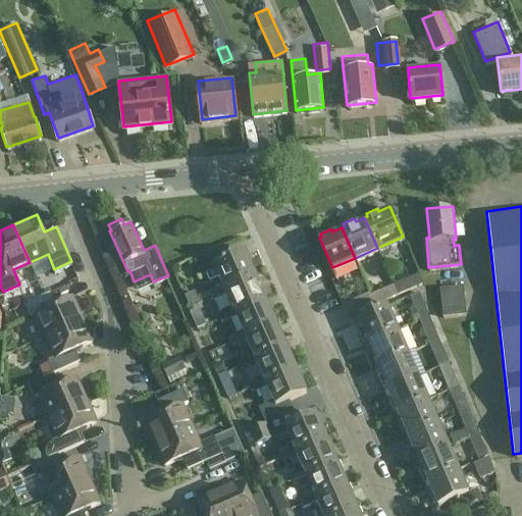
[(223,281),(222,281),(224,286),(255,272),(245,248),(227,256),(222,245),(195,257),(201,272),(207,270),(210,276),(219,272),(223,281)]
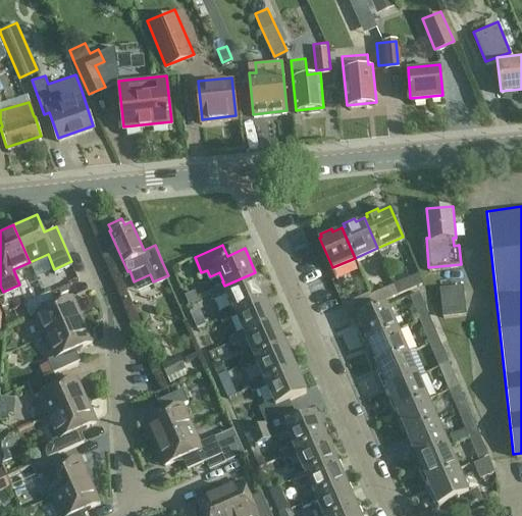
[(417,270),(393,280),(397,291),(422,280),(417,270)]
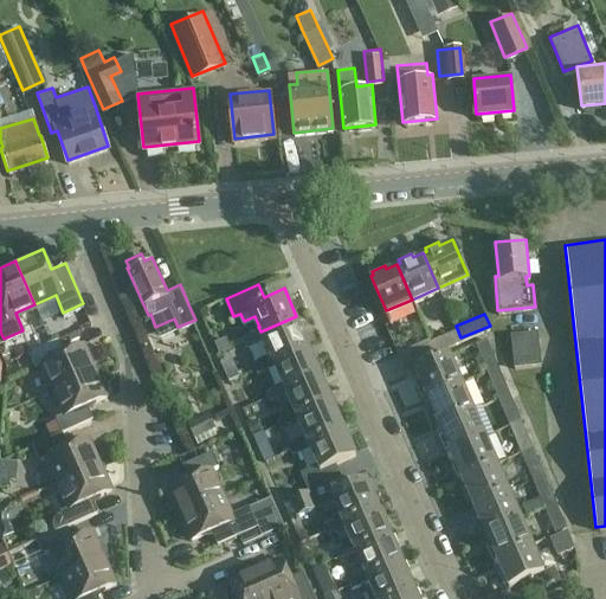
[(242,334),(243,337),(245,343),(263,335),(271,353),(270,354),(272,359),(308,342),(296,316),(260,332),(258,327),(242,334)]
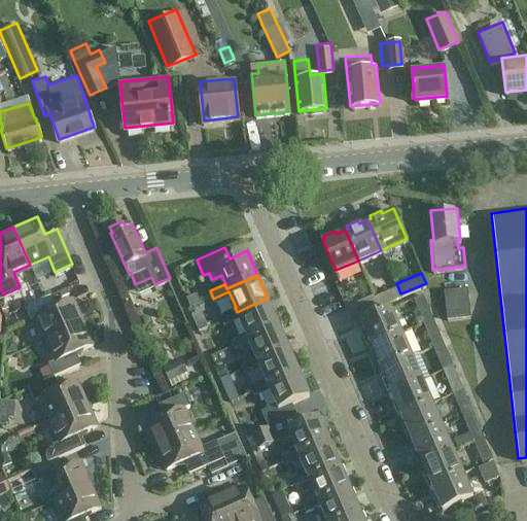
[(354,314),(377,304),(400,293),(396,283),(395,283),(374,293),(373,291),(349,302),(354,314)]
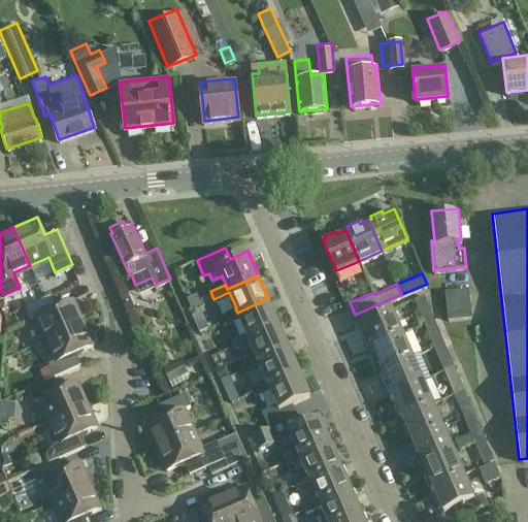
[(468,286),(444,288),(447,311),(470,307),(468,286)]
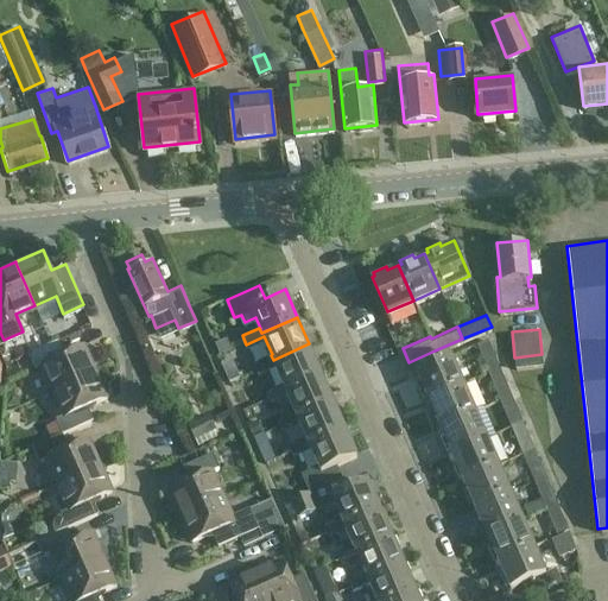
[(227,335),(215,340),(220,350),(232,346),(227,335)]
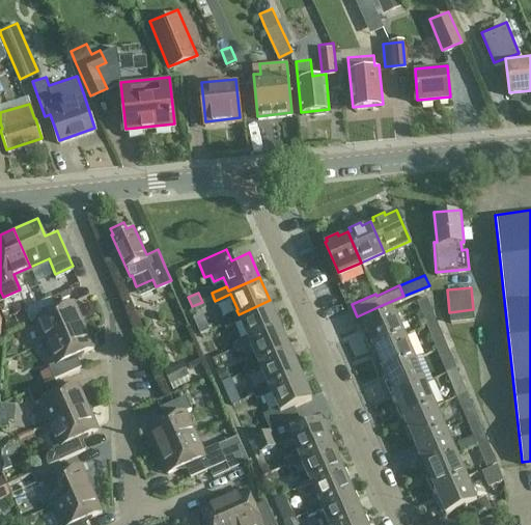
[(35,315),(45,338),(83,322),(74,298),(56,305),(51,294),(24,305),(29,318),(35,315)]
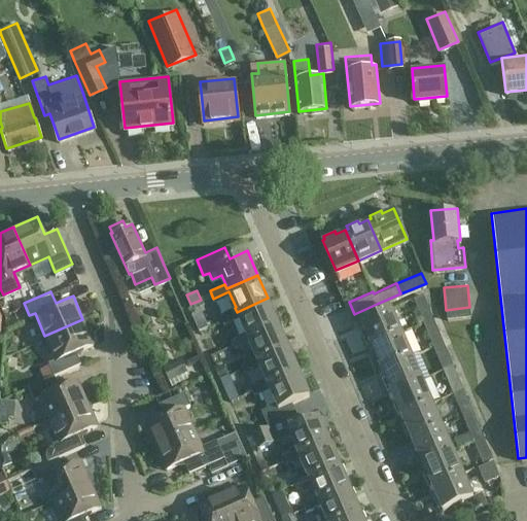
[(413,296),(423,320),(432,316),(422,291),(413,296)]
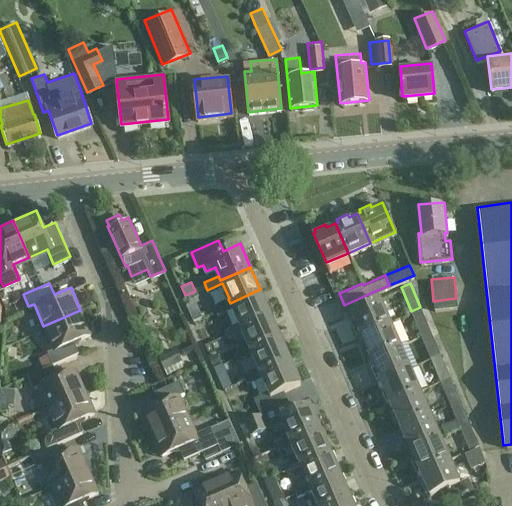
[(232,306),(238,321),(240,325),(270,312),(260,289),(230,303),(228,299),(214,305),(217,312),(232,306)]
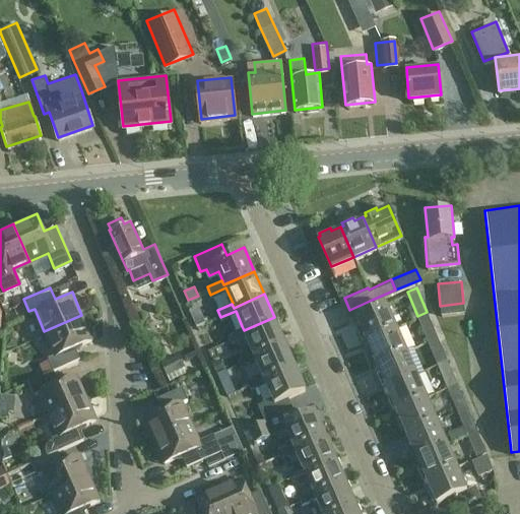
[(354,314),(359,324),(358,324),(363,335),(364,335),(366,338),(395,325),(385,302),(354,314)]
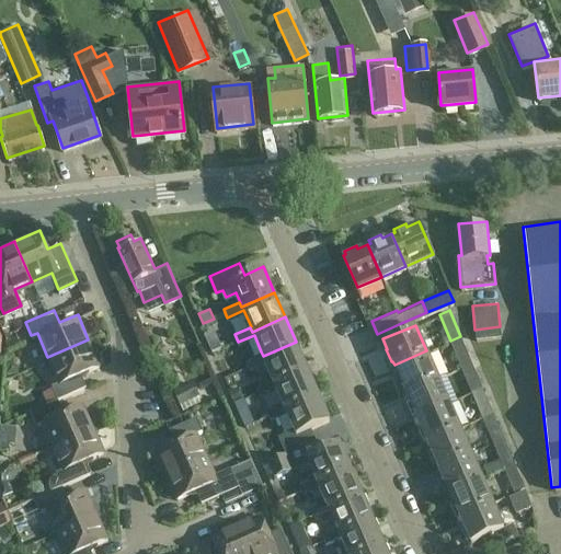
[(213,332),(206,335),(212,348),(219,345),(213,332)]
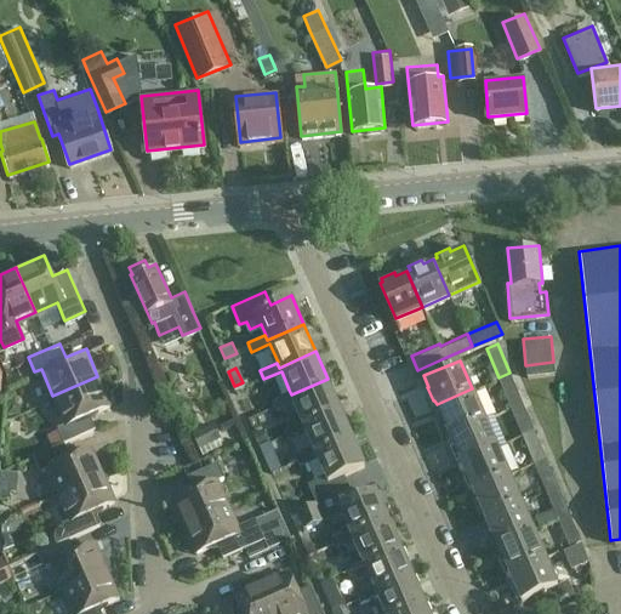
[(499,377),(510,405),(522,401),(510,373),(499,377)]
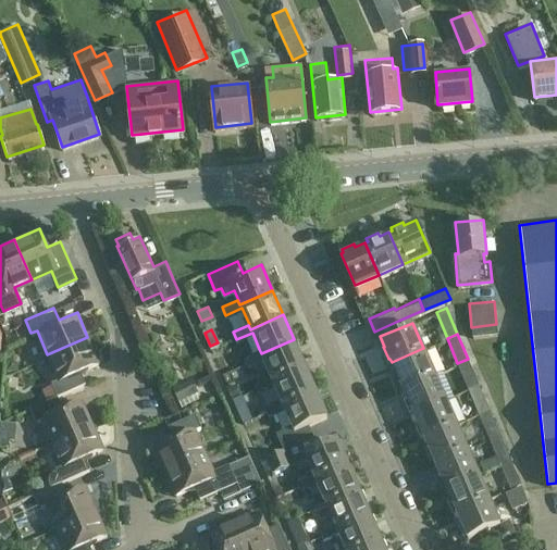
[(50,379),(57,394),(85,382),(79,369),(98,361),(87,337),(47,354),(57,377),(50,379)]
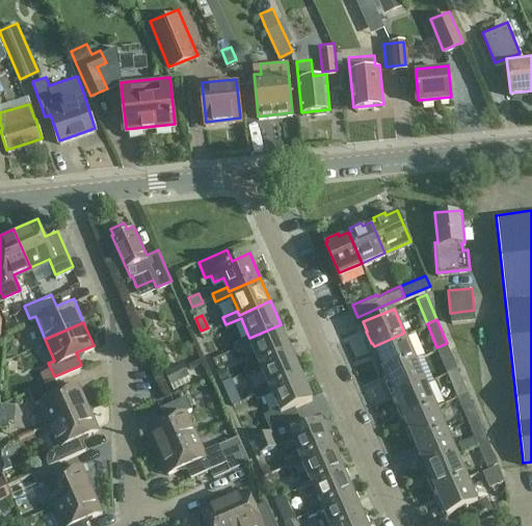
[(251,342),(258,358),(260,362),(291,348),(281,324),(249,338),(247,334),(233,341),(236,348),(251,342)]
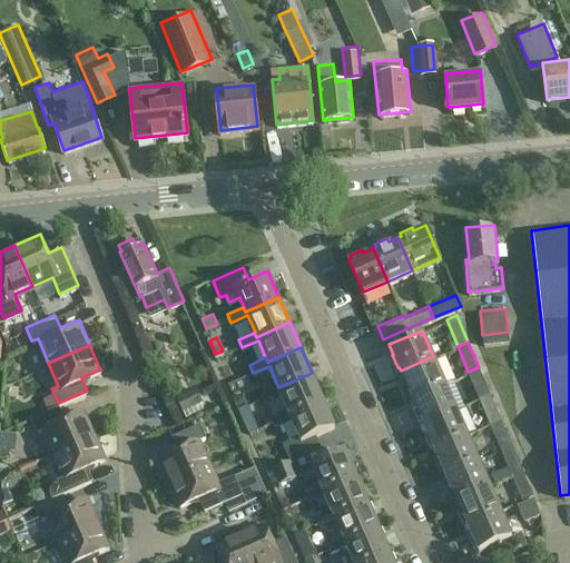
[(401,371),(405,382),(403,382),(409,394),(411,394),(411,395),(444,382),(433,356),(401,371)]
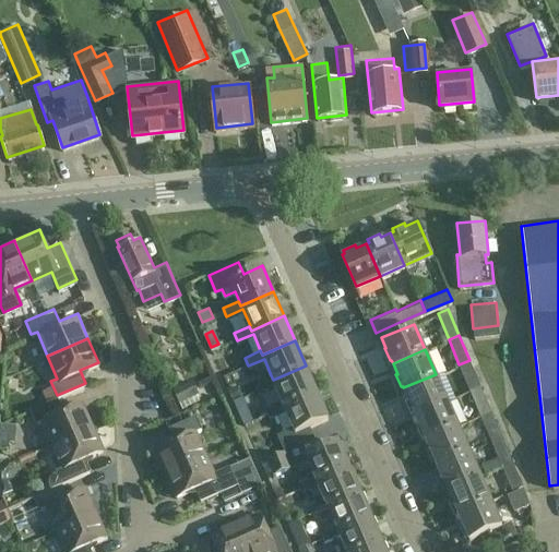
[(13,357),(6,357),(6,369),(19,369),(19,361),(13,357)]
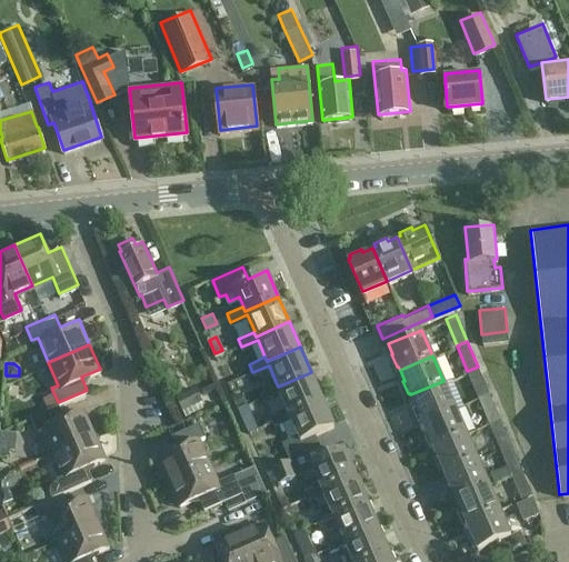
[(467,371),(478,397),(489,391),(478,367),(467,371)]
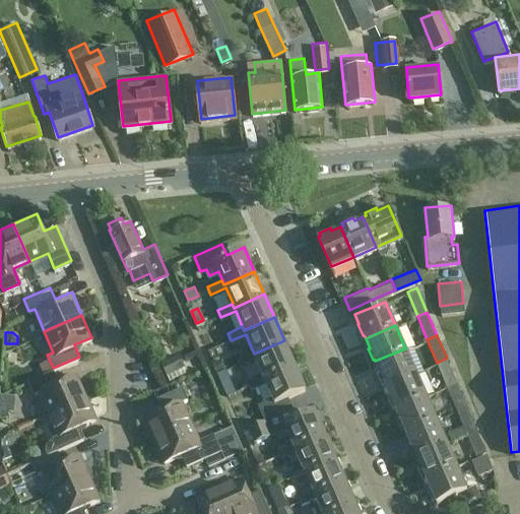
[(262,373),(264,377),(294,363),(284,340),(254,354),(252,349),(238,356),(241,364),(256,357),(262,373)]
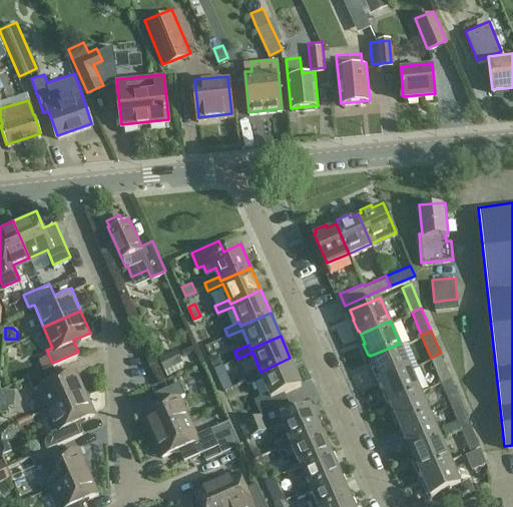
[(370,356),(374,365),(373,366),(377,377),(379,376),(381,380),(410,367),(400,344),(370,356)]
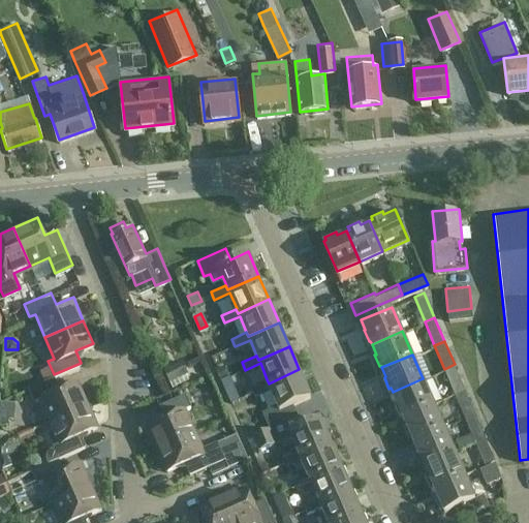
[(182,357),(162,366),(168,379),(188,370),(182,357)]
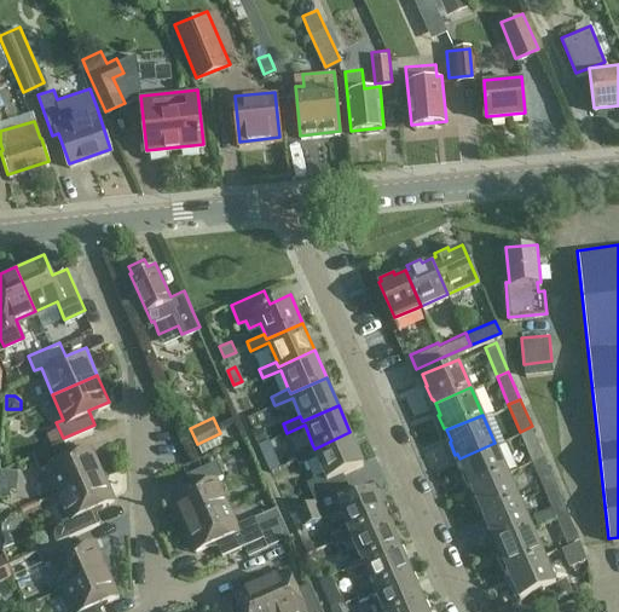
[(253,427),(252,428),(256,440),(258,440),(266,437),(261,423),(253,427)]
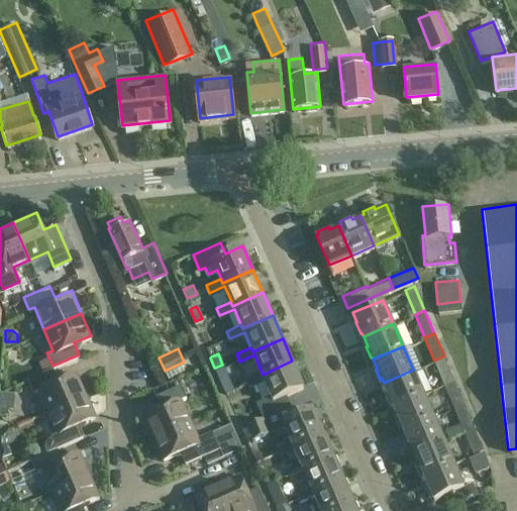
[(434,361),(444,383),(453,379),(444,355),(434,361)]
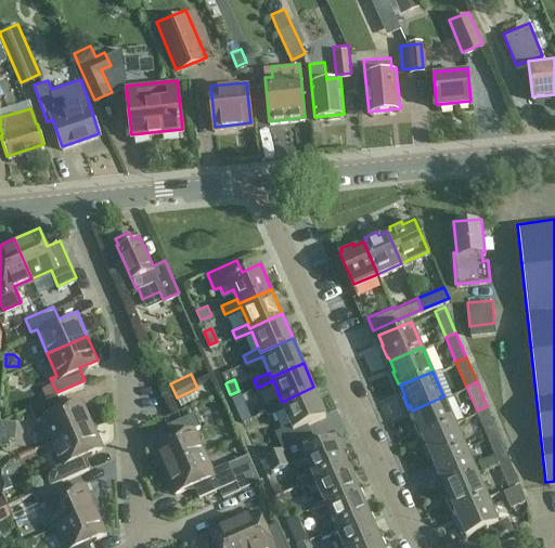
[(274,428),(282,445),(312,432),(307,420),(324,413),(313,387),(282,402),(280,398),(265,404),(268,412),(283,405),(291,421),(274,428)]
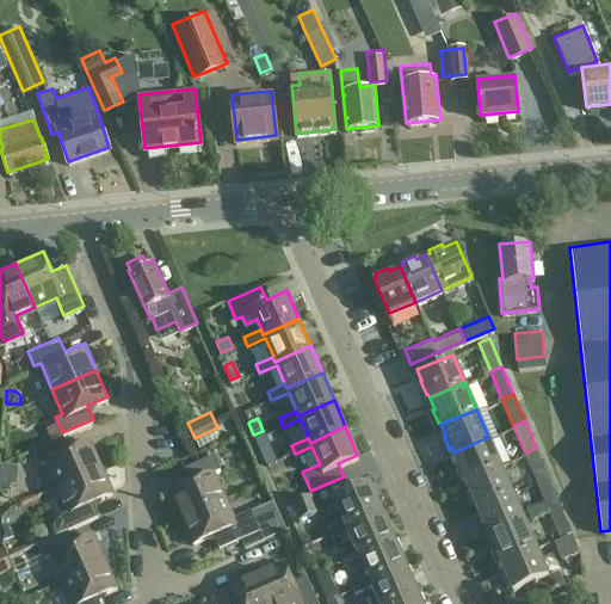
[(254,435),(253,435),(259,447),(260,447),(270,442),(265,430),(263,431),(254,435)]
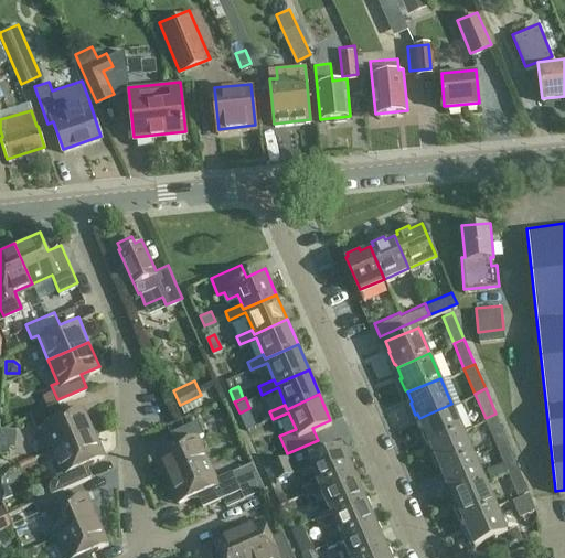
[(41,424),(51,447),(93,429),(82,404),(63,412),(57,399),(29,412),(35,426),(41,424)]
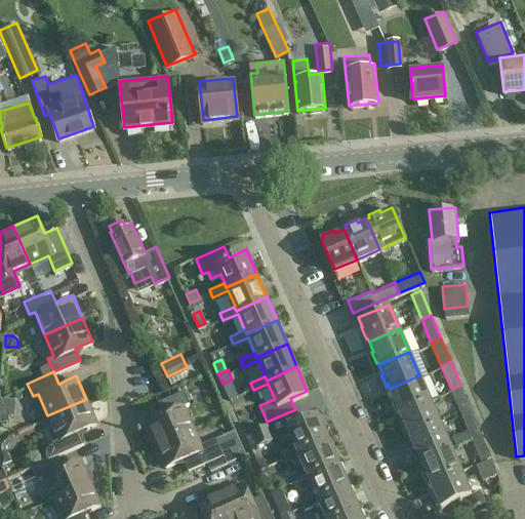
[(390,389),(394,398),(392,399),(397,410),(398,409),(399,411),(430,399),(419,375),(390,389)]
